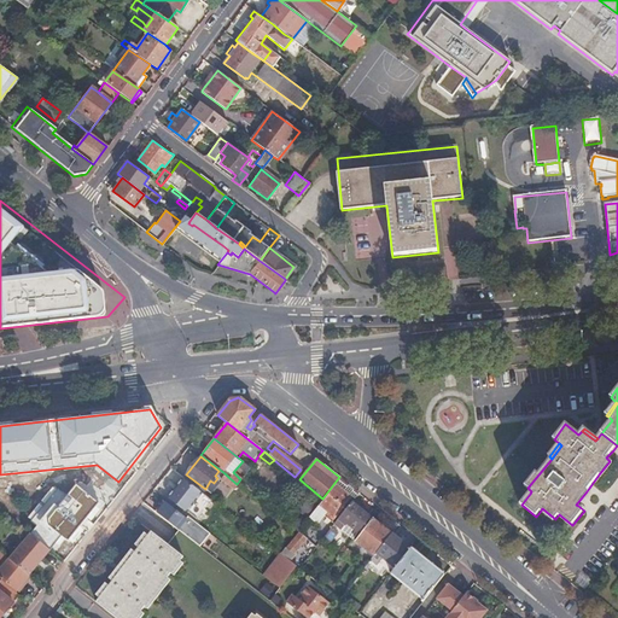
[(610,461),(599,474),(601,477),(613,462),(610,461)]
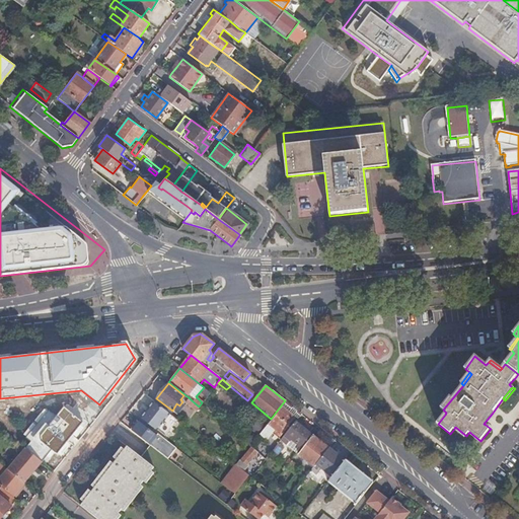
[(192,400),(189,397),(186,402),(196,411),(199,406),(192,400)]
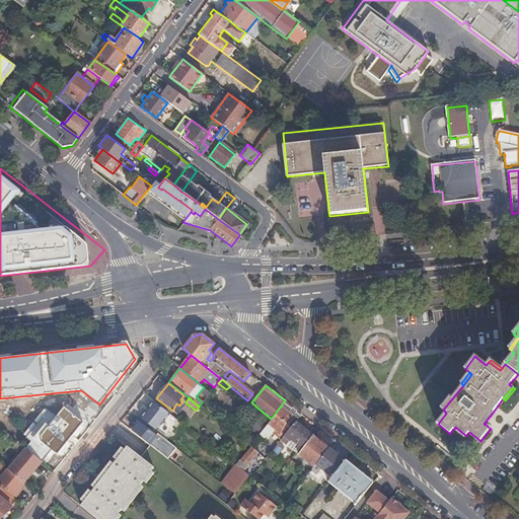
[(295,417),(297,419),(301,414),(292,406),(285,400),(281,405),(295,417)]
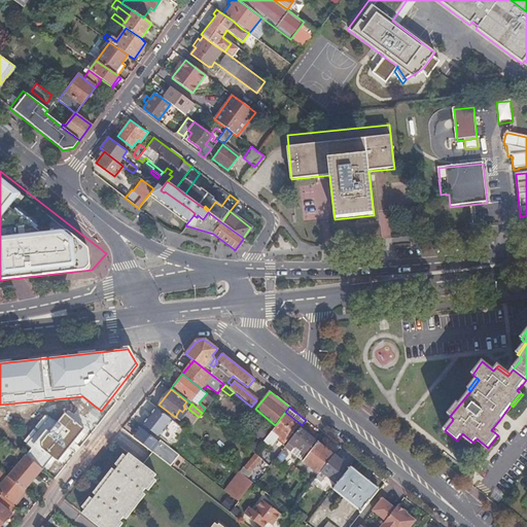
[(144,424),(160,435),(172,420),(156,408),(144,424)]
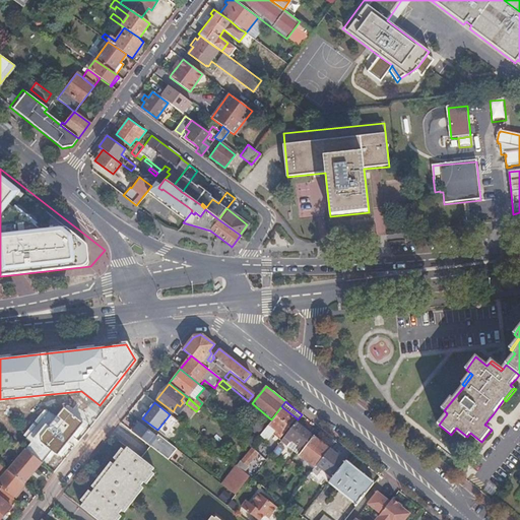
[(190,419),(194,411),(185,405),(180,413),(190,419)]
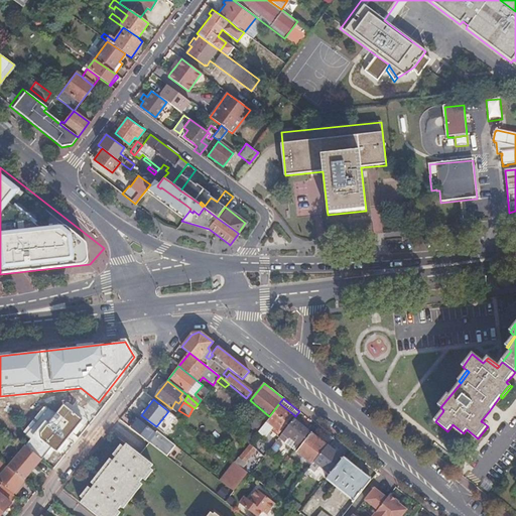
[(265,420),(257,431),(266,437),(272,429),(278,433),(293,414),(279,403),(269,416),(265,420)]
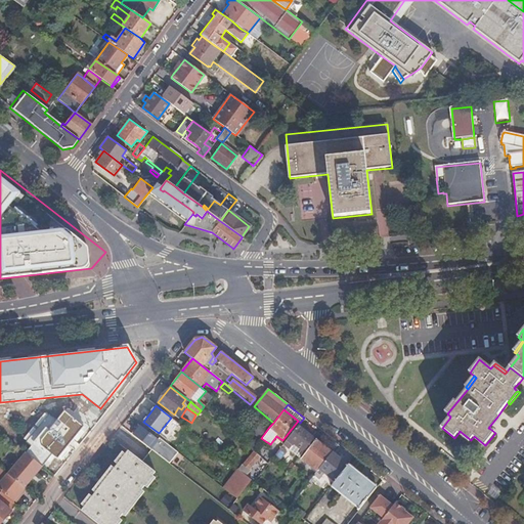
[(31,446),(26,452),(43,466),(52,453),(58,459),(84,427),(64,411),(57,421),(49,413),(26,442),(31,446)]
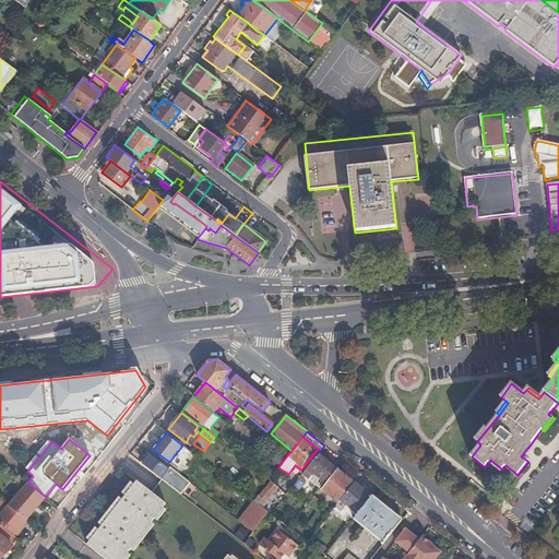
[(521,456),(523,458),(533,445),(531,444),(521,456)]
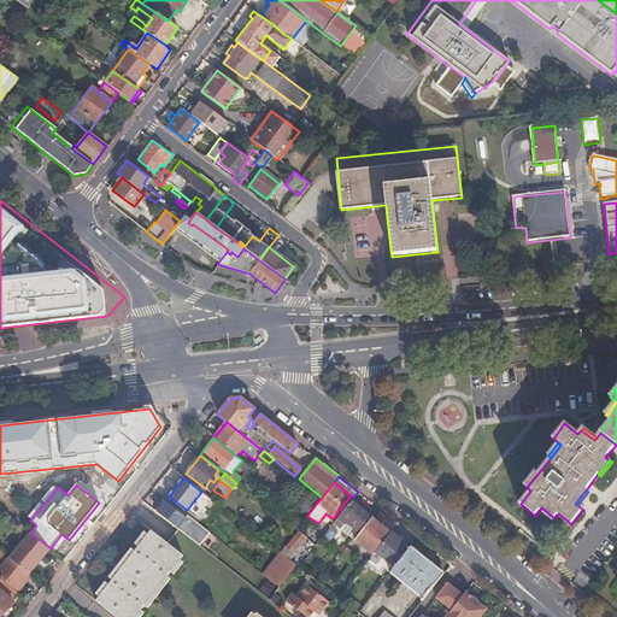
[(331,524),(352,538),(369,517),(364,513),(366,510),(352,499),(331,524)]
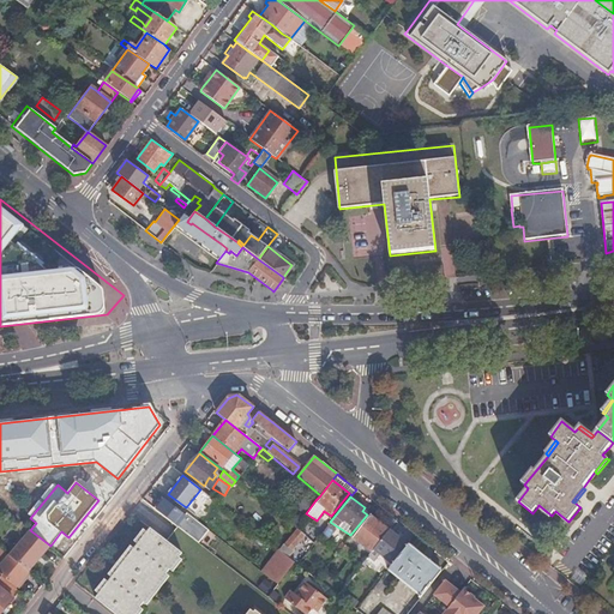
[(208,529),(186,512),(184,515),(162,498),(154,507),(198,541),(208,529)]
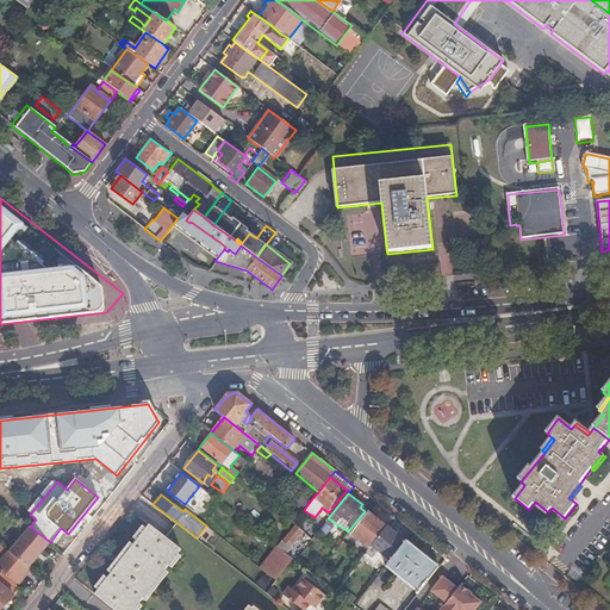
[(292,503),(302,508),(305,498),(296,495),(292,503)]
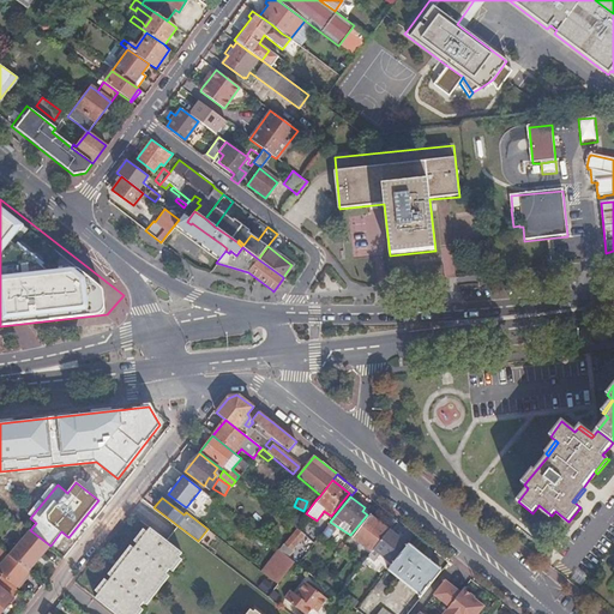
[(539,505),(537,507),(551,518),(552,516),(539,505)]
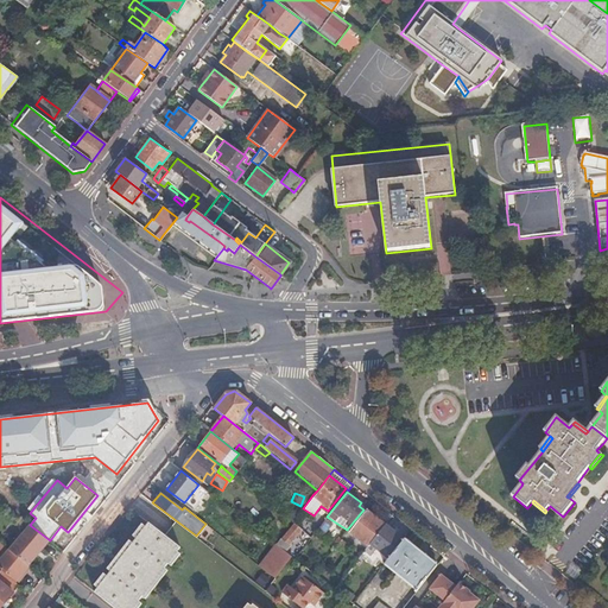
[(289,510),(284,517),(291,523),(301,511),(297,507),(293,512),(289,510)]
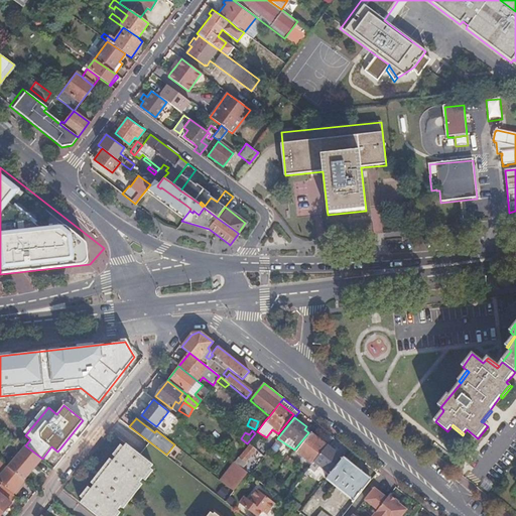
[(333,437),(328,433),(320,441),(310,433),(308,432),(294,449),(293,449),(295,452),(311,464),(326,445),(333,437)]
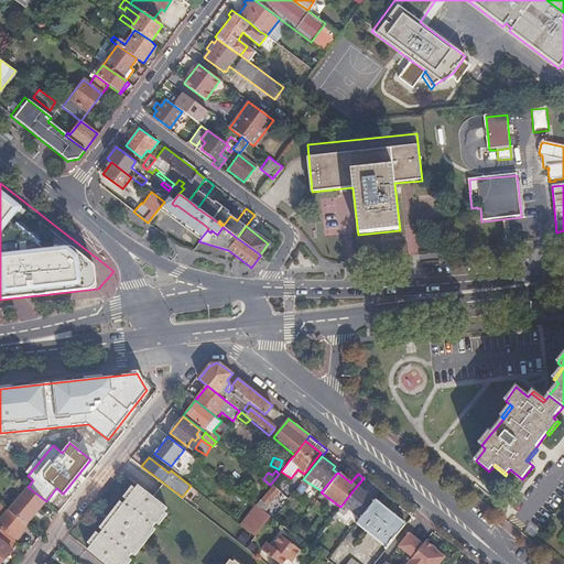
[(279,474),(270,485),(274,488),(283,477),(279,474)]
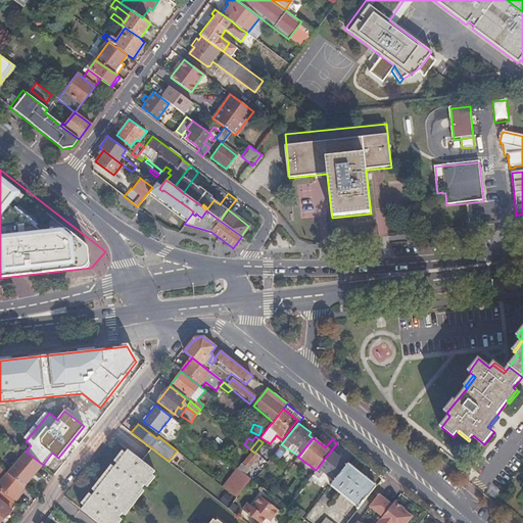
[(280,446),(272,457),(277,461),(285,450),(280,446)]
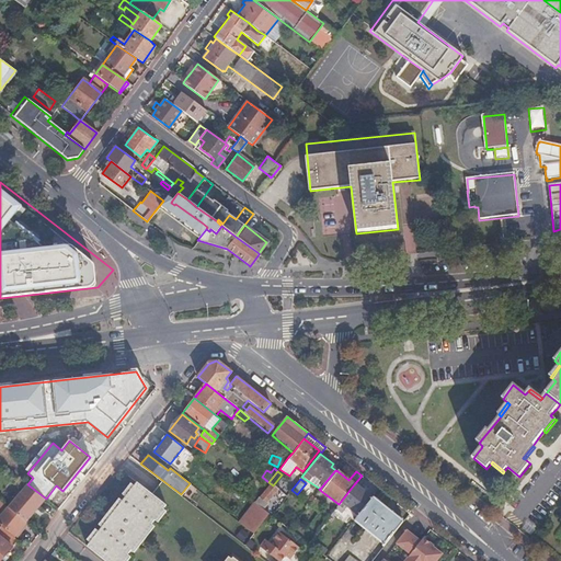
[(88,546),(106,560),(123,560),(167,504),(138,482),(88,546)]
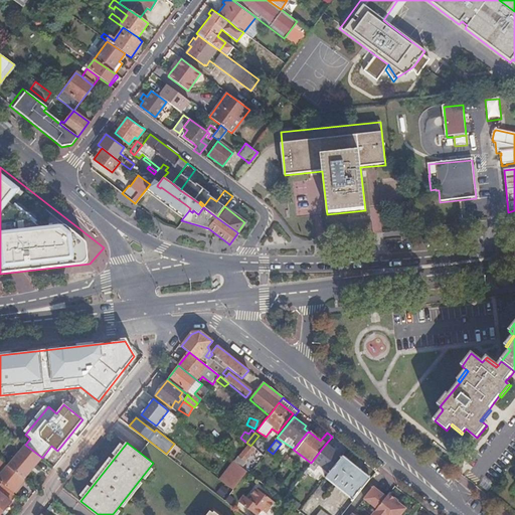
[(250,446),(246,443),(237,456),(243,460),(253,448),(250,446)]
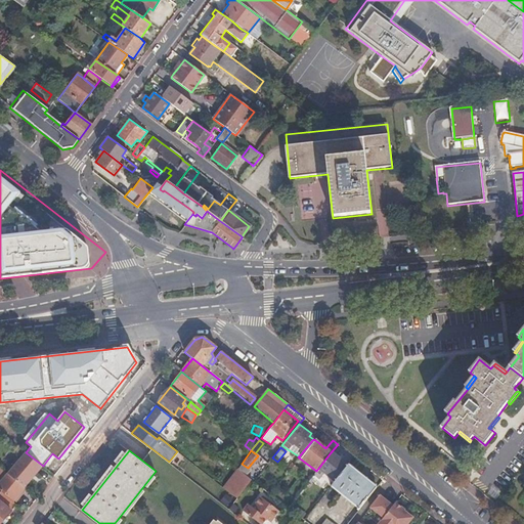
[(43,466),(26,452),(20,460),(15,455),(13,459),(15,461),(6,472),(8,474),(26,488),(43,466)]
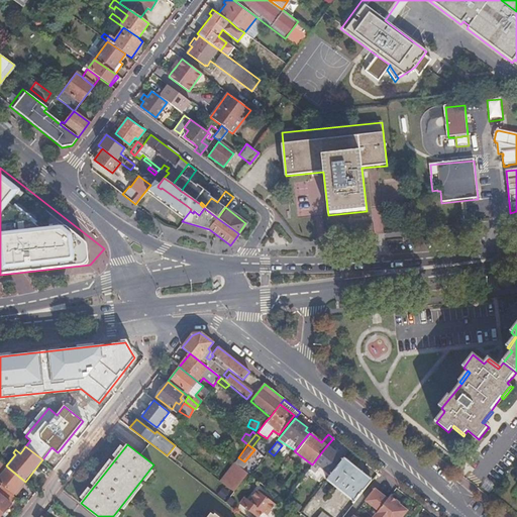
[(326,446),(312,464),(308,469),(313,473),(317,467),(329,476),(342,458),(326,446)]
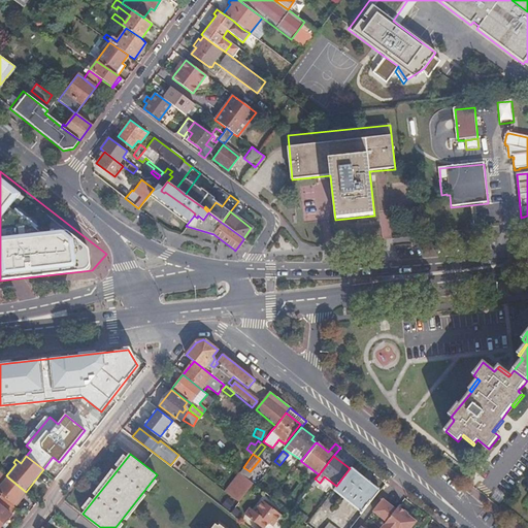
[(239,471),(235,468),(227,479),(239,489),(248,479),(243,474),(239,471)]
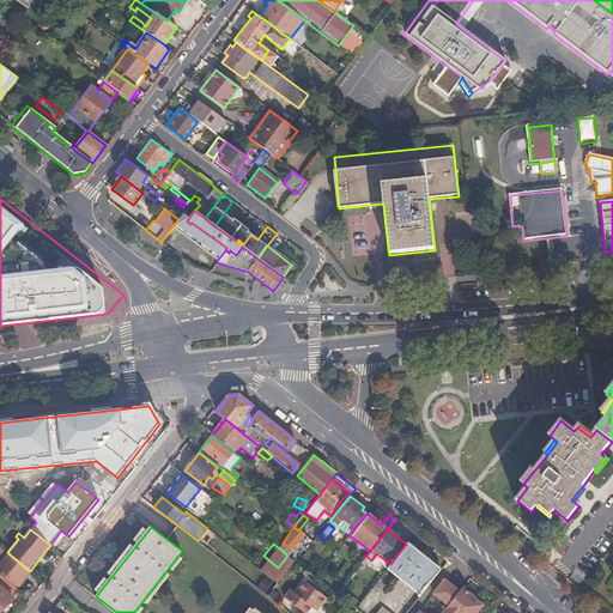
[(406,544),(390,564),(384,570),(418,596),(438,572),(439,571),(406,544)]
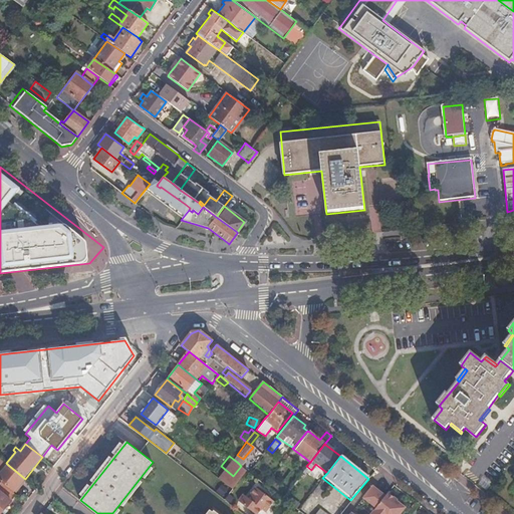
[(25,479),(8,465),(0,475),(0,480),(1,482),(14,493),(25,479)]
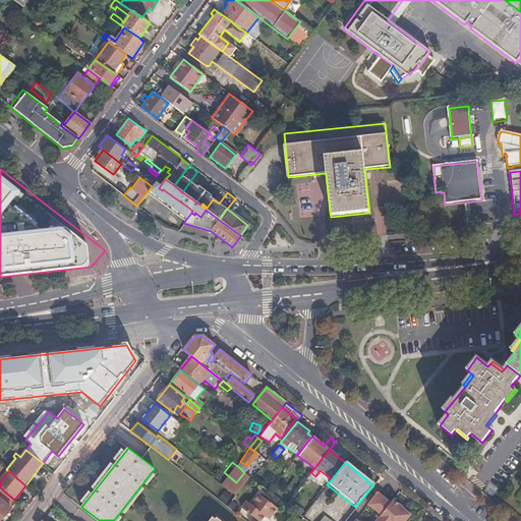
[(199,472),(193,479),(201,485),(207,477),(199,472)]
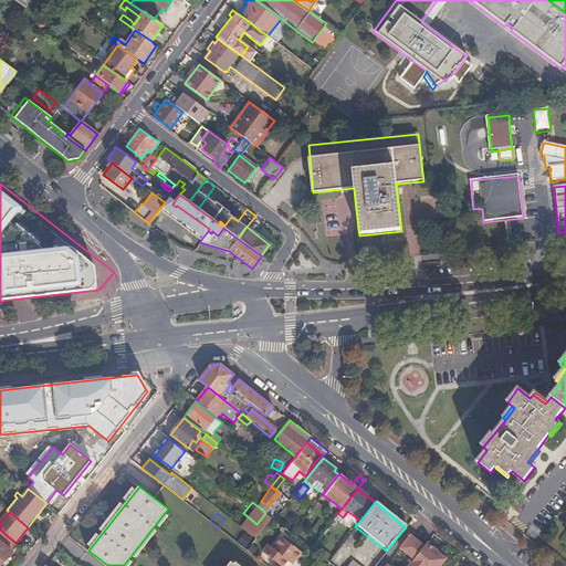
[(412,537),(418,542),(426,531),(421,526),(412,537)]
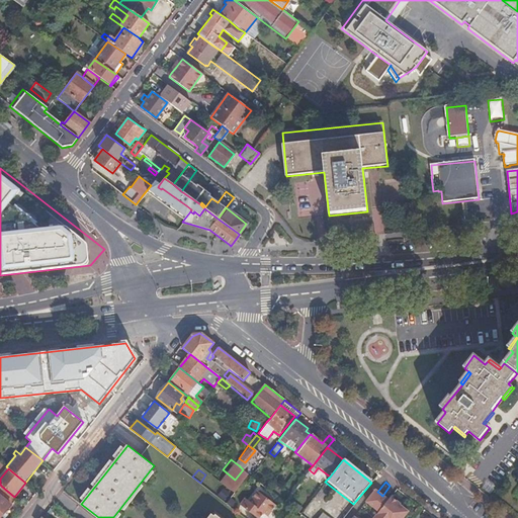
[(0,517),(17,499),(14,497),(1,486),(0,487),(0,517)]
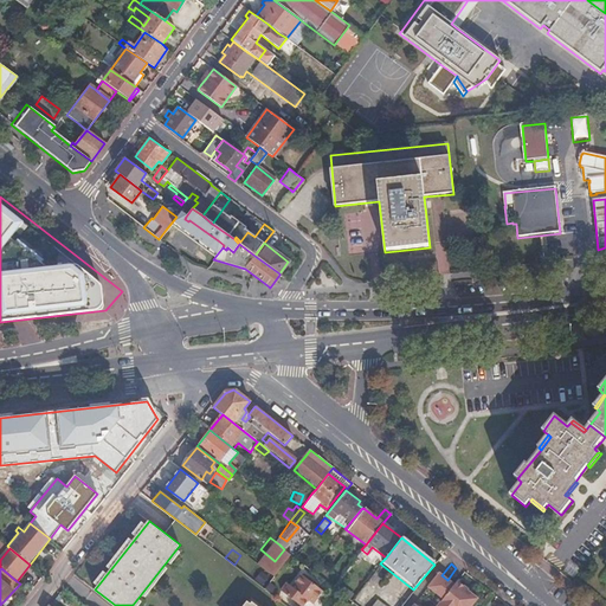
[(456,568),(447,580),(452,584),(462,573),(456,568)]
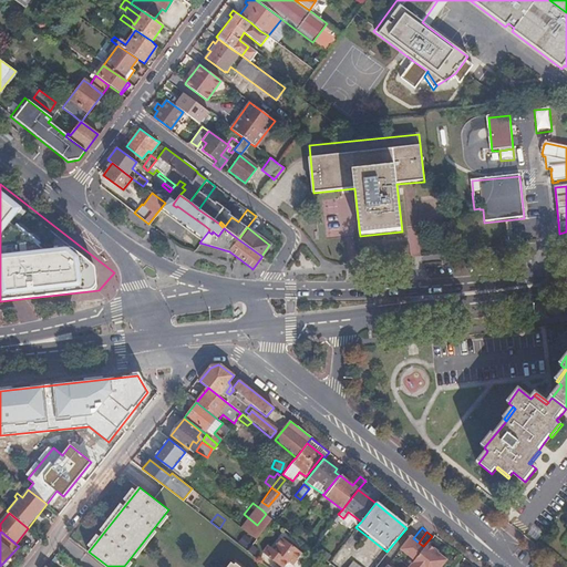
[(302,553),(282,537),(274,548),(269,545),(264,552),(282,566),(285,566),(289,562),(294,565),(302,553)]
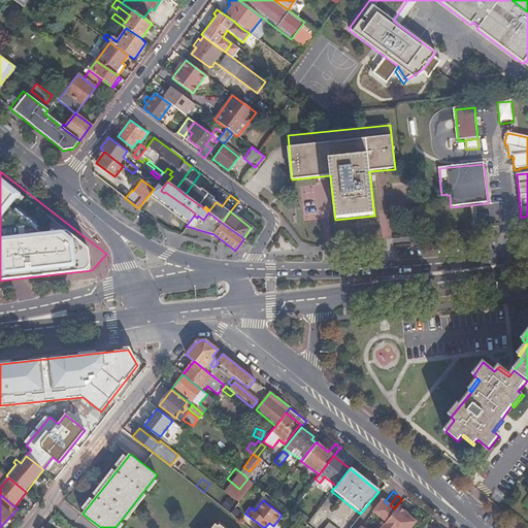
[(380,517),(390,505),(385,501),(383,500),(373,512),(380,517)]
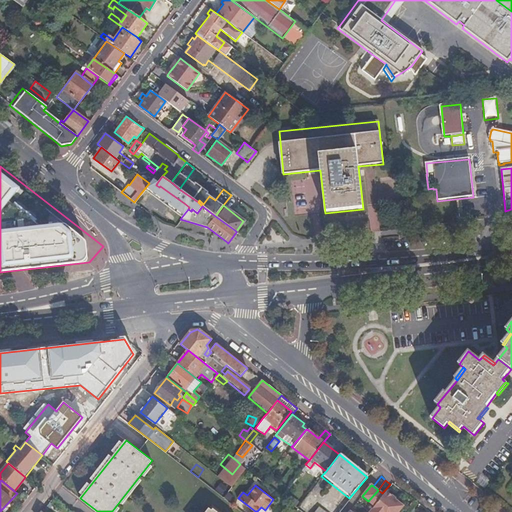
[(382,493),(378,490),(368,501),(375,506),(370,511),(399,511),(403,506),(395,500),(395,499),(386,491),(384,495),(382,493)]
